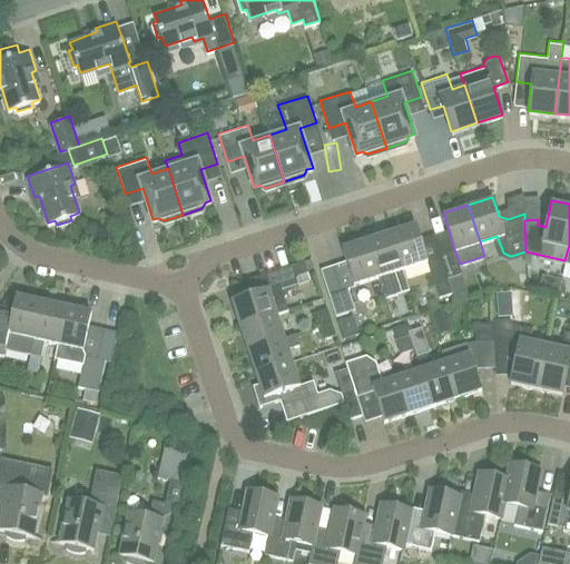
[(295,214),(300,225),(316,217),(312,207),(295,214)]
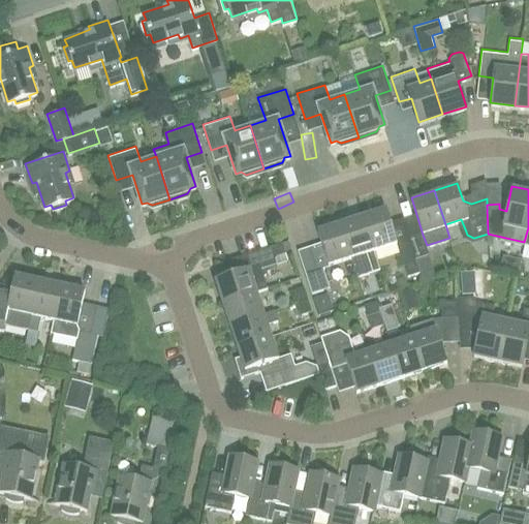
[(363,214),(374,247),(397,240),(385,206),(363,214)]
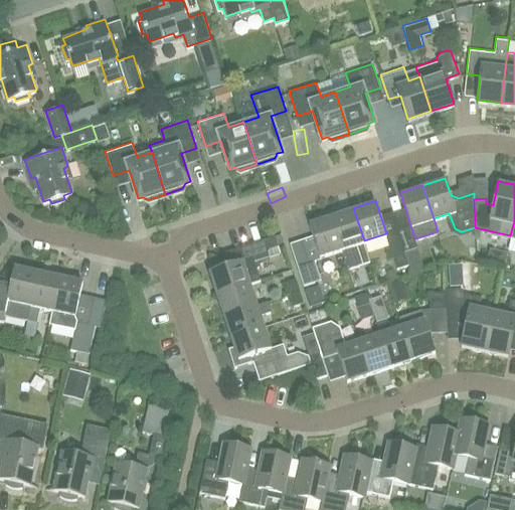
[(353,244),(364,240),(353,208),(331,215),(342,247),(348,267),(359,264),(353,244)]
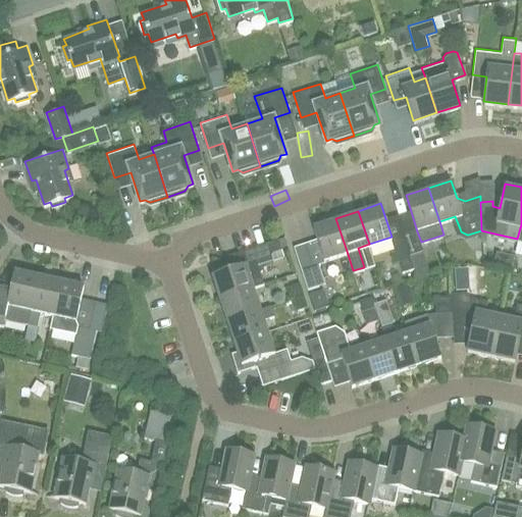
[(324,259),(347,251),(335,218),(313,225),(324,259)]
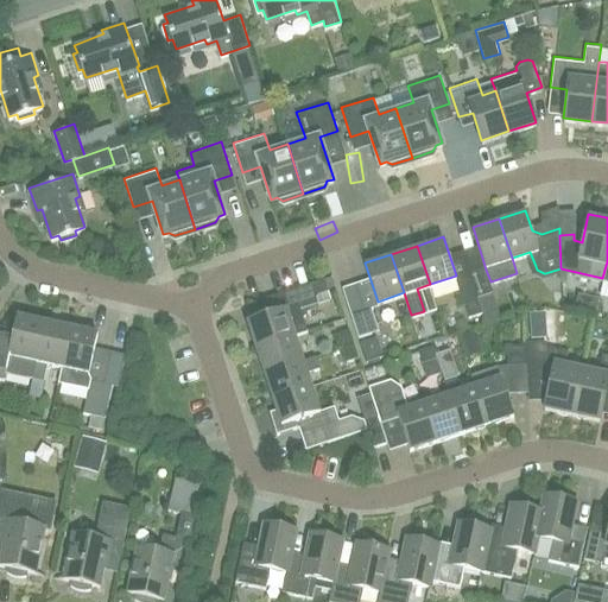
[(470,274),(476,295),(493,290),(491,282),(486,270),(470,274)]
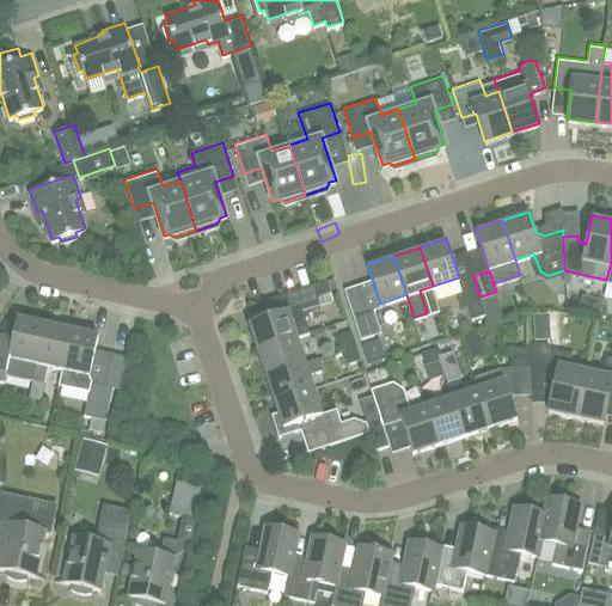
[(485,312),(479,297),(473,276),(460,281),(471,317),(485,312)]
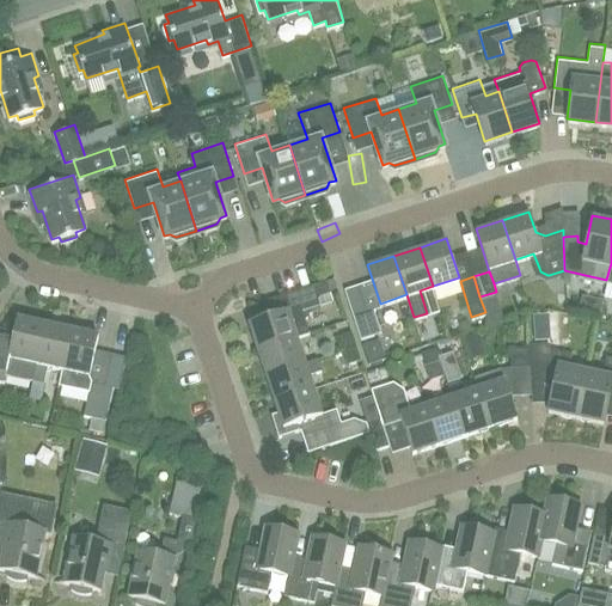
[(257,348),(297,335),(297,334),(310,329),(303,307),(332,298),(326,277),(281,293),(286,308),(249,320),(257,348)]
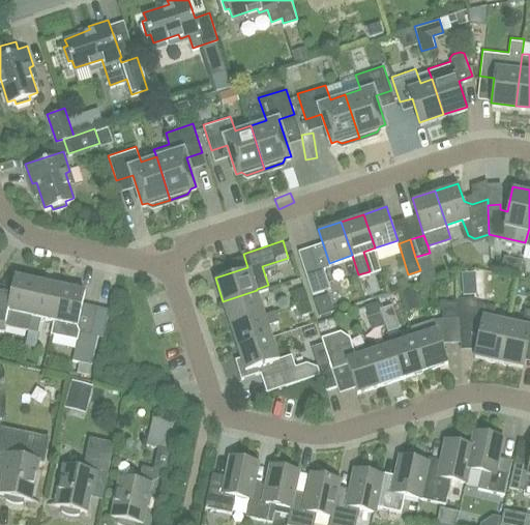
[(305,272),(318,268),(310,244),(298,249),(305,272)]
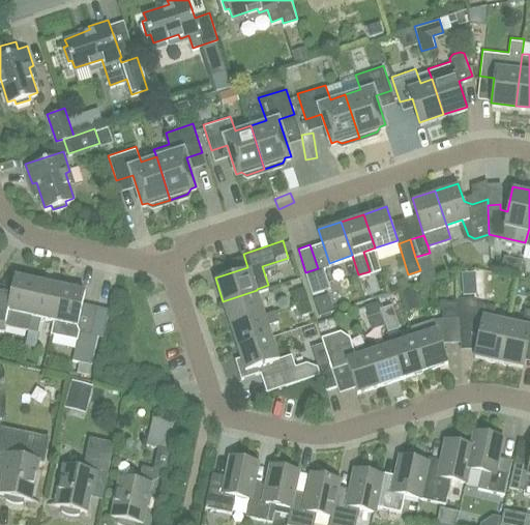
[(318,268),(305,272),(313,292),(330,286),(324,266),(318,268)]
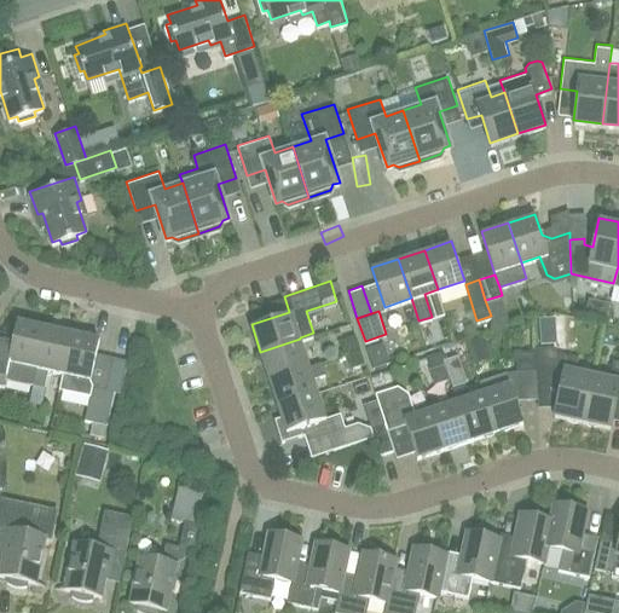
[(0,330),(0,383),(4,385),(7,372),(13,374),(16,362),(35,365),(45,325),(17,319),(13,334),(0,330)]
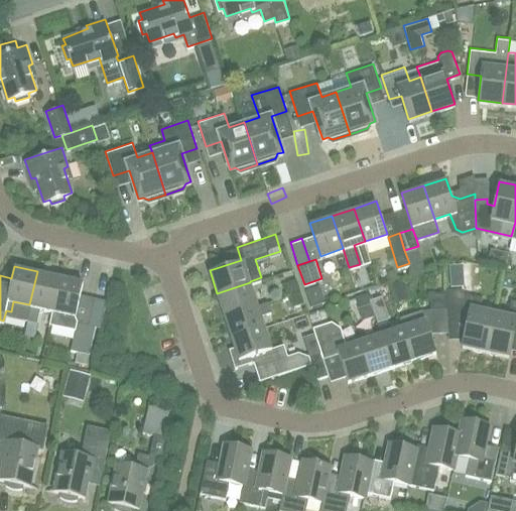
[(52,309),(59,276),(37,271),(29,304),(26,318),(37,322),(40,307),(52,309)]
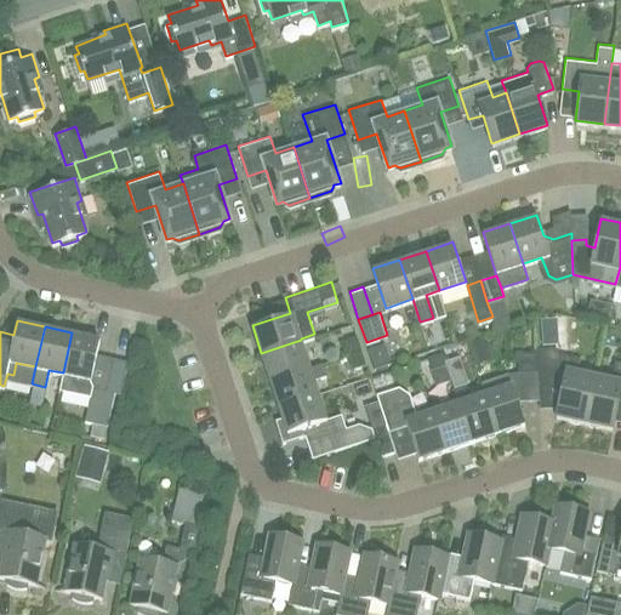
[(91,379),(100,339),(72,332),(63,373),(60,389),(90,396),(92,386),(92,385),(91,379)]
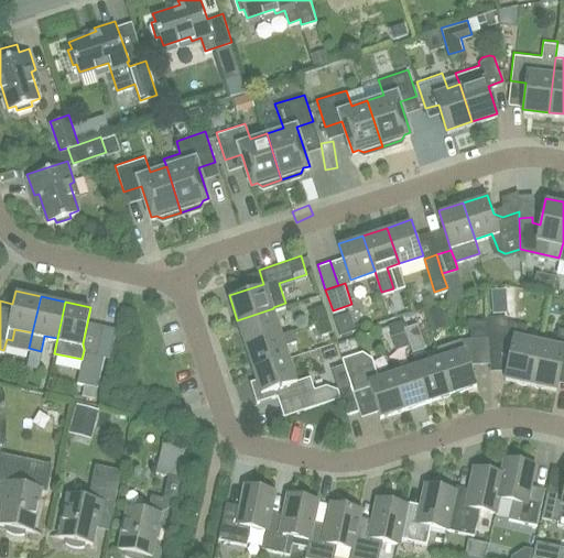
[(317,319),(328,316),(324,303),(313,306),(317,319)]
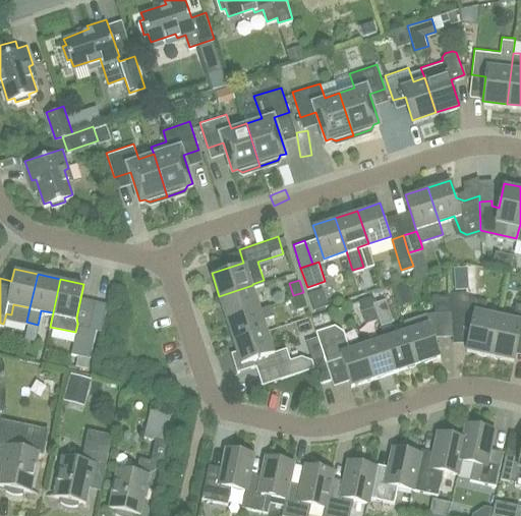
[(399,283),(375,287),(379,305),(402,301),(399,283)]
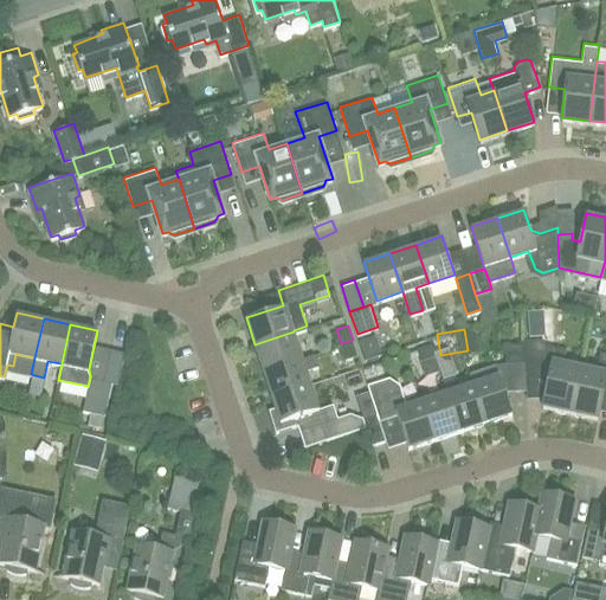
[(302,356),(294,331),(255,344),(263,369),(302,356)]
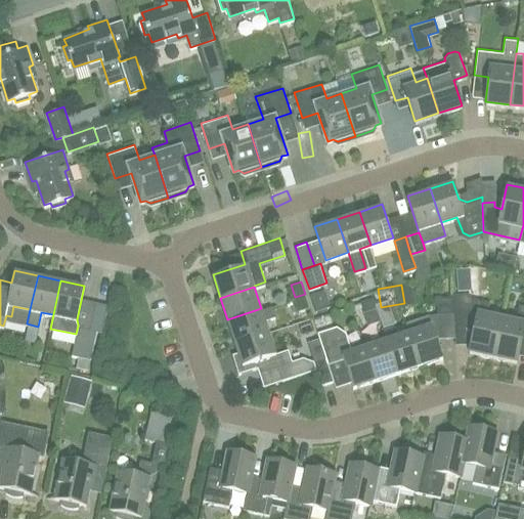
[(492,354),(501,315),(487,312),(489,300),(470,296),(470,291),(452,292),(452,295),(453,311),(454,320),(471,319),(475,320),(469,349),(492,354)]
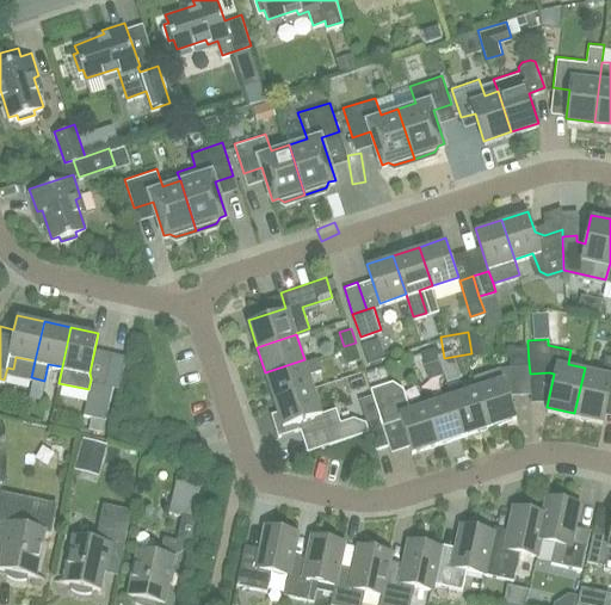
[(356,343),(344,346),(349,360),(360,357),(356,343)]
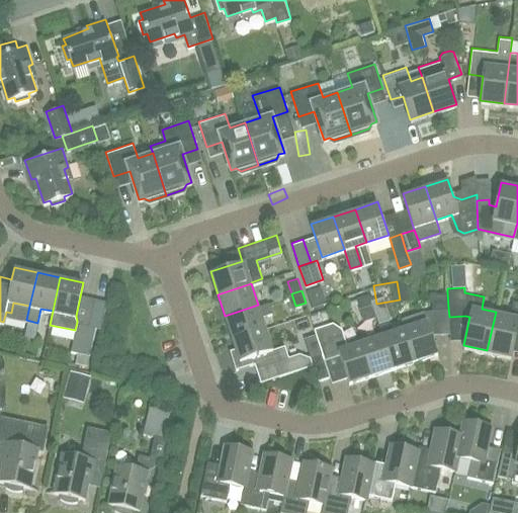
[(432,309),(448,308),(447,291),(431,292),(432,309)]
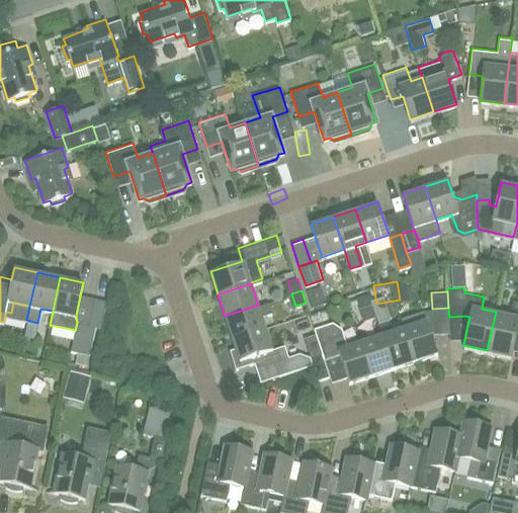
[(359,307),(371,303),(368,292),(356,296),(359,307)]
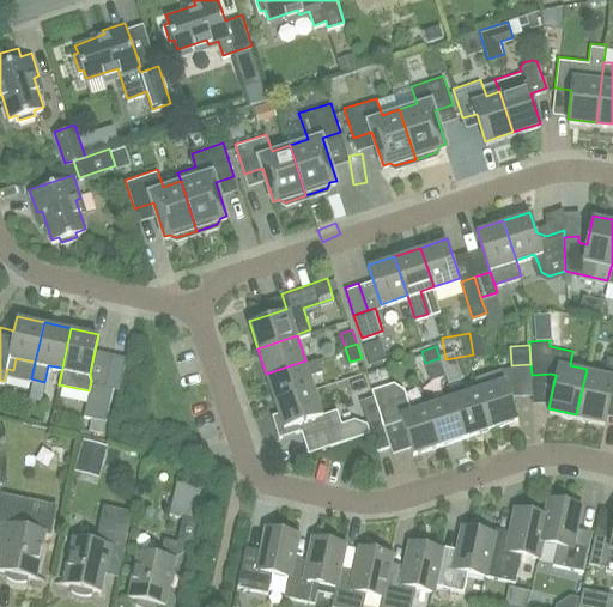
[(104,384),(113,386),(119,388),(126,354),(111,352),(104,384)]
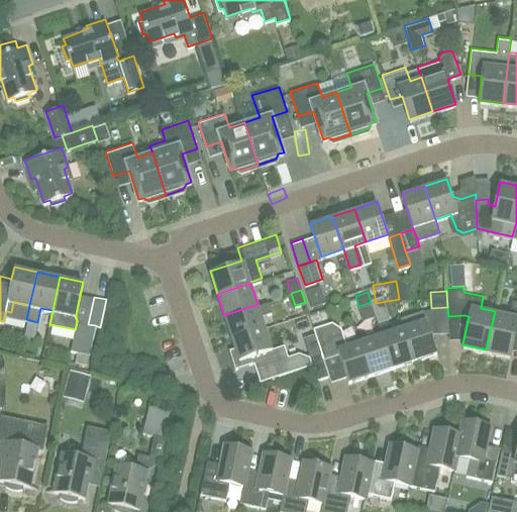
[(495,311),(486,349),(510,355),(516,324),(516,299),(512,298),(508,314),(495,311)]
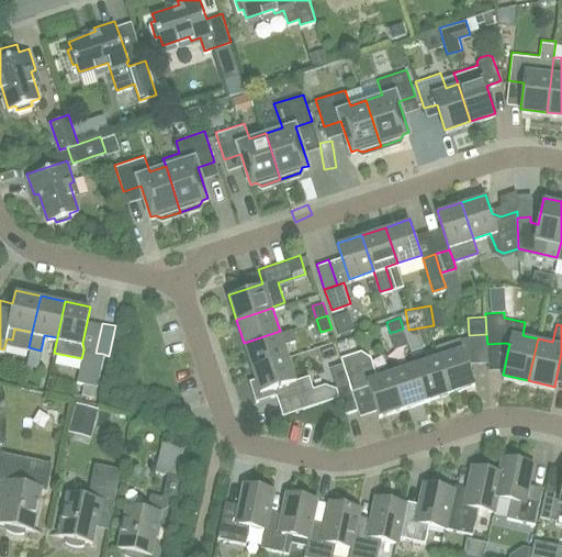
[(251,367),(288,355),(283,343),(295,338),(291,327),(280,331),(244,343),(251,367)]
